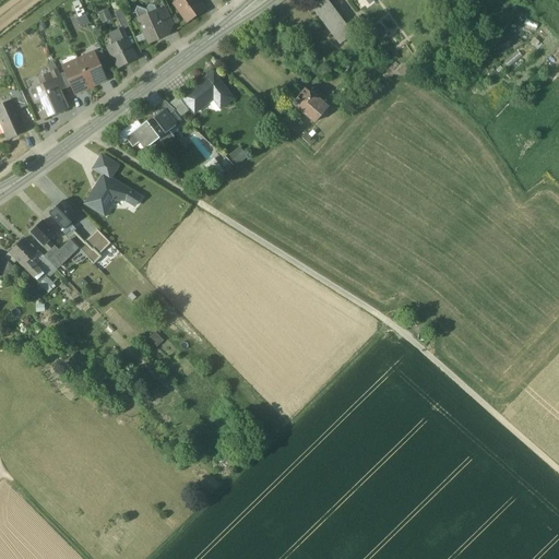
[(78,0),(75,0),(71,2),(81,25),(88,22),(78,0)]
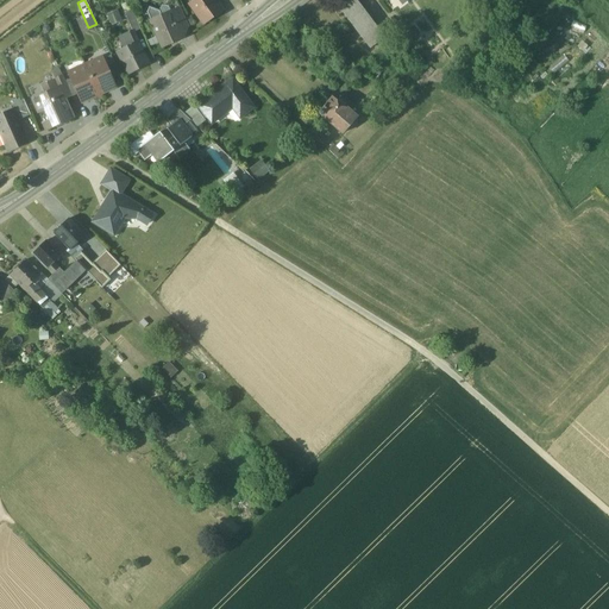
[(214,0),(194,0),(190,4),(200,16),(199,17),(203,24),(223,11),(214,0)]
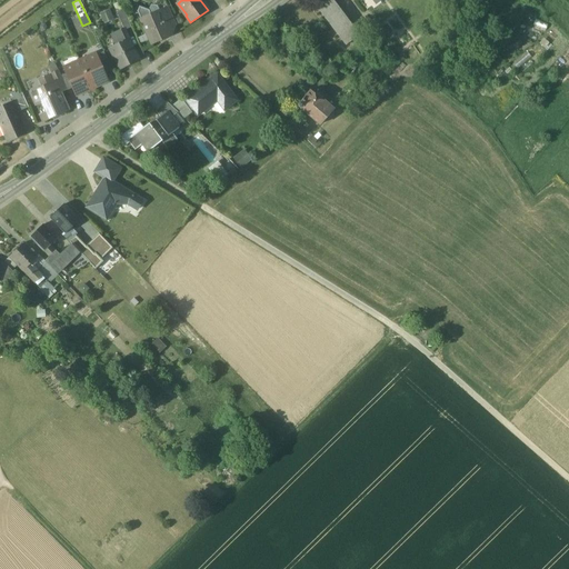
[(361,33),(336,0),(321,0),(316,5),(346,46),(361,33)]
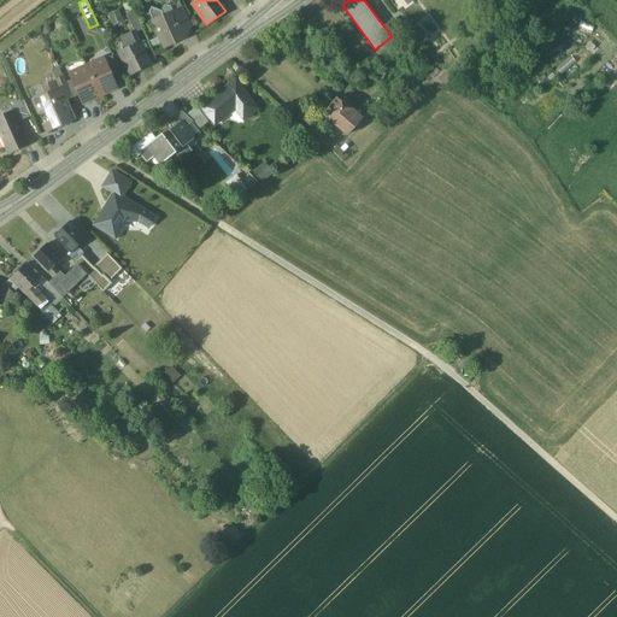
[(182,7),(172,12),(172,15),(174,15),(182,31),(192,28),(182,7)]
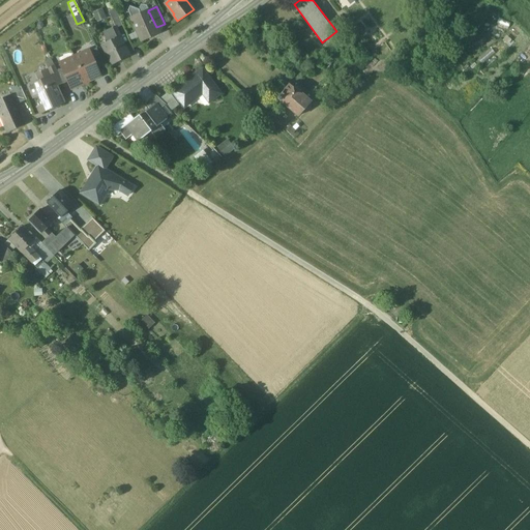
[(96,22),(106,18),(101,7),(92,11),(96,22)]
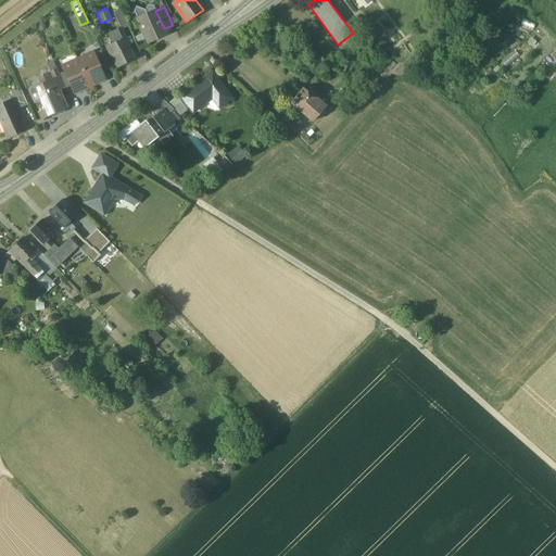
[(128,27),(121,9),(113,12),(121,28),(122,29),(128,27)]
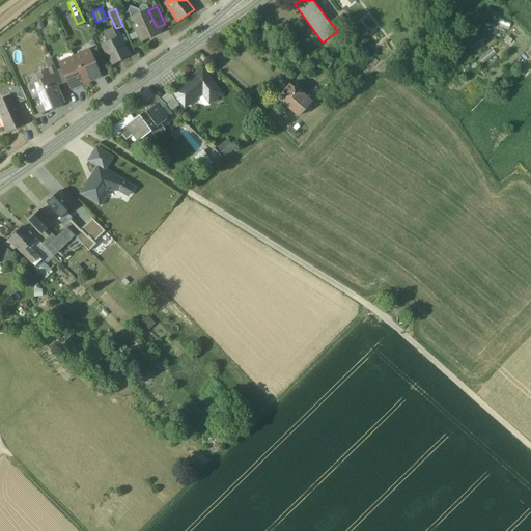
[(148,12),(141,16),(139,21),(134,24),(142,42),(159,33),(157,27),(149,12),(148,12)]
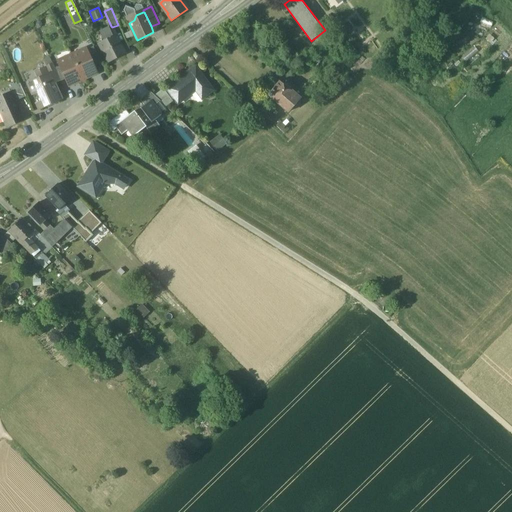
[(111,26),(102,33),(105,41),(116,35),(112,27),(111,26)]
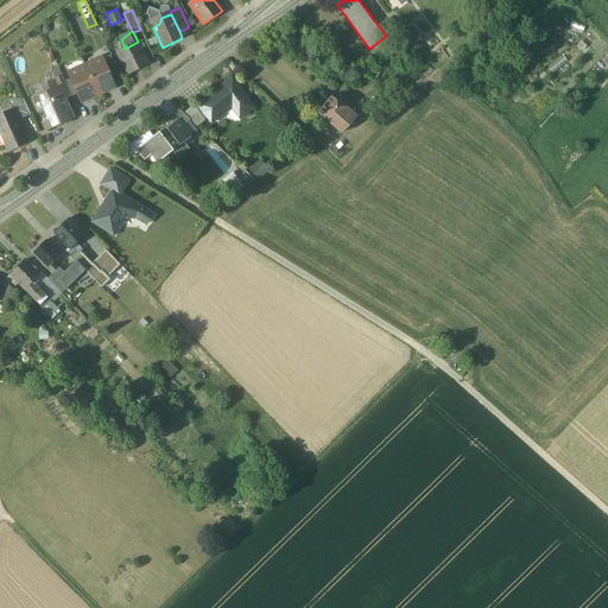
[(125,49),(118,52),(128,74),(149,64),(138,42),(125,49)]
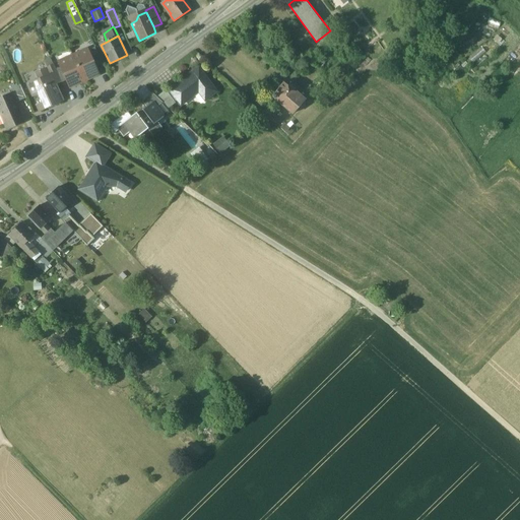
[(94,48),(87,51),(94,68),(103,64),(94,48)]
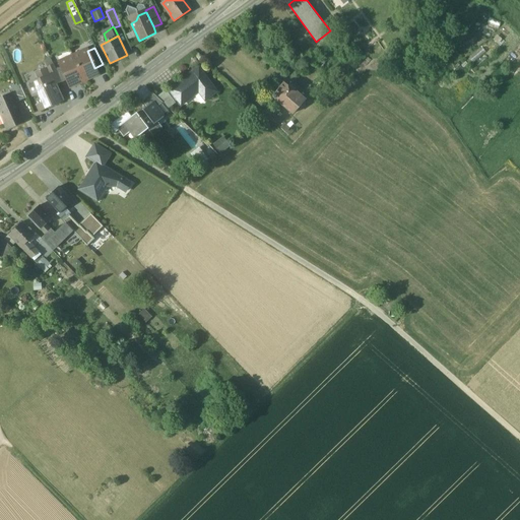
[(94,68),(87,51),(73,57),(83,79),(90,76),(92,77),(96,75),(96,73),(98,73),(94,68)]
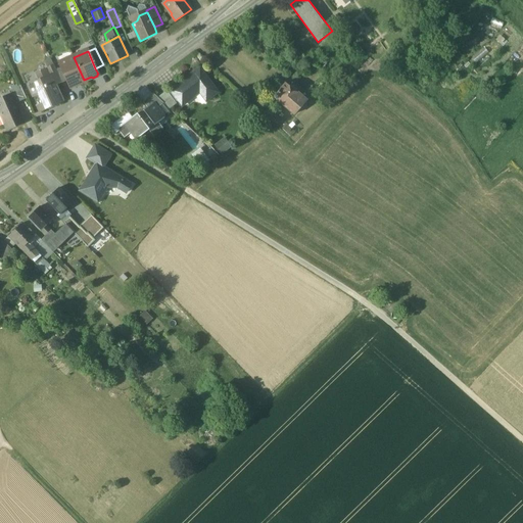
[(74,57),(60,64),(67,81),(69,86),(70,86),(73,87),(76,86),(77,83),(84,80),(74,57)]
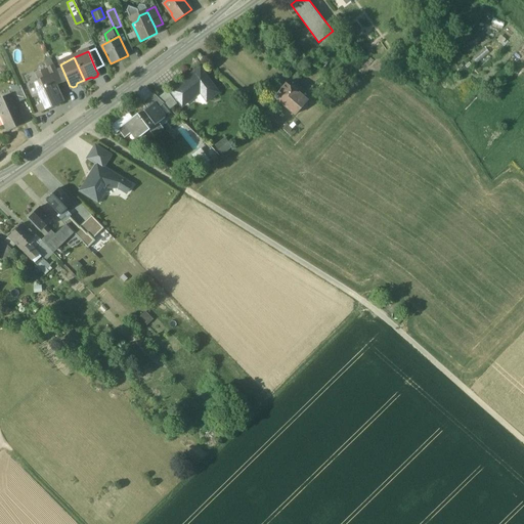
[(56,71),(54,67),(47,70),(50,76),(51,76),(54,83),(60,80),(56,71)]
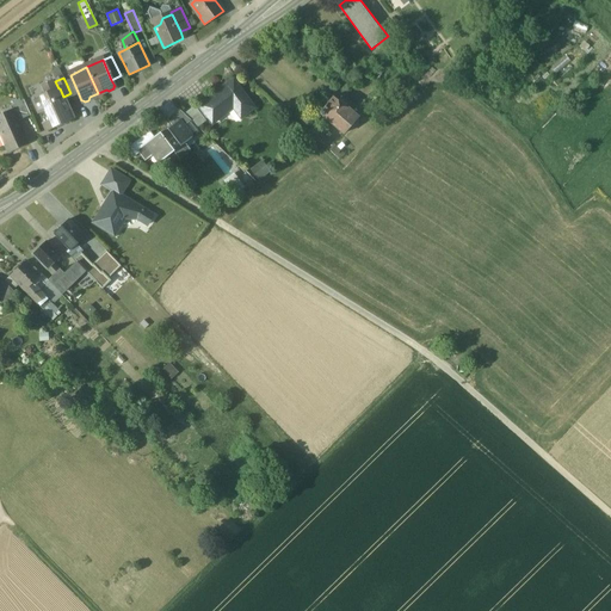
[(72,79),(66,82),(71,93),(73,97),(79,94),(72,79)]
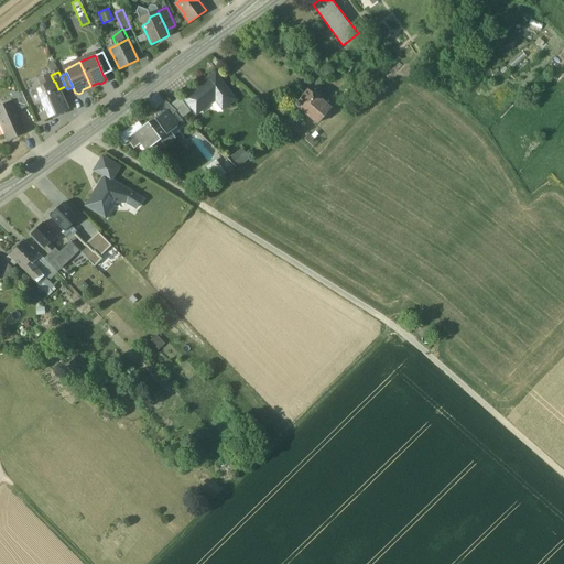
[(209,79),(203,85),(202,84),(184,98),(196,115),(218,98),(225,107),(235,100),(215,74),(208,78),(209,79)]
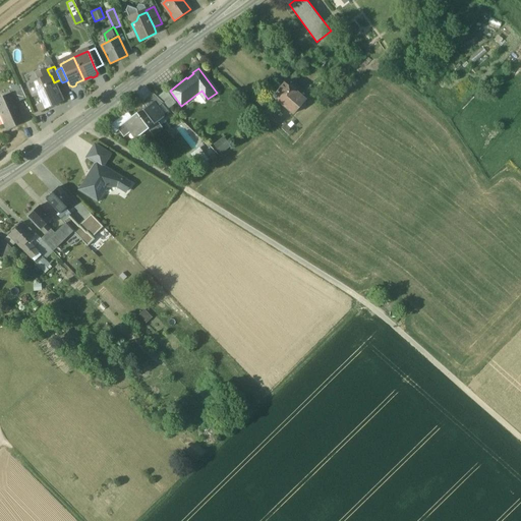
[(50,75),(29,85),(33,96),(39,93),(46,108),(62,101),(55,85),(54,82),(51,75),(50,75)]
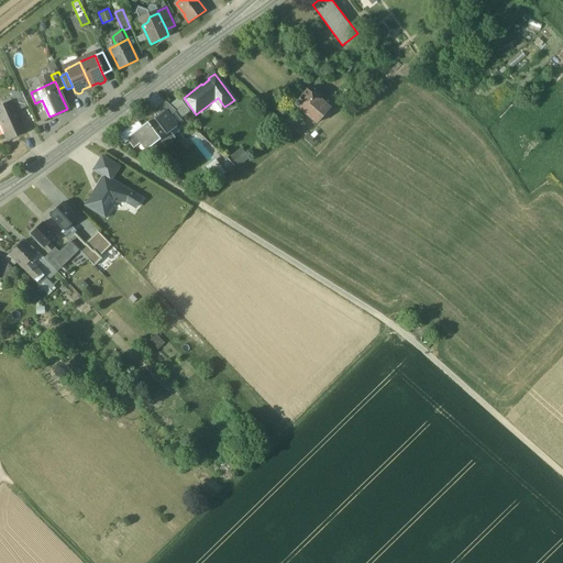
[(310,92),(307,89),(295,103),(295,106),(316,123),(322,117),(316,110),(322,103),(318,99),(310,92)]
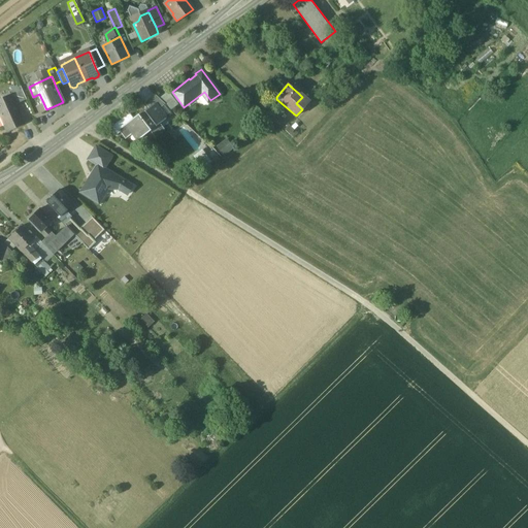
[(301,90),(294,84),(291,87),(298,93),(301,90)]
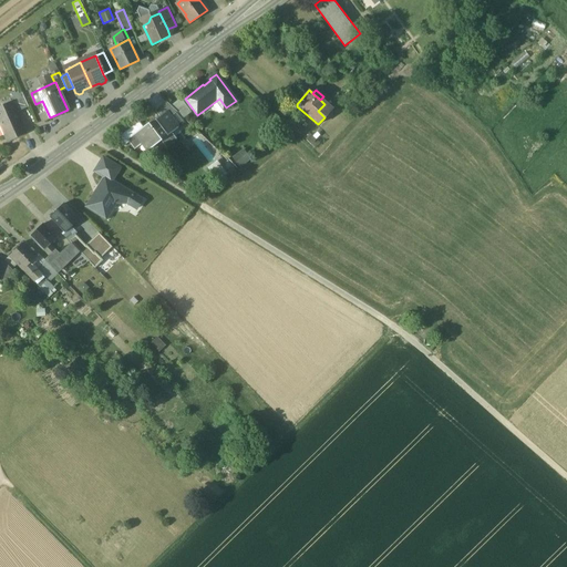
[(22,93),(10,99),(11,103),(12,102),(17,112),(29,107),(22,93)]
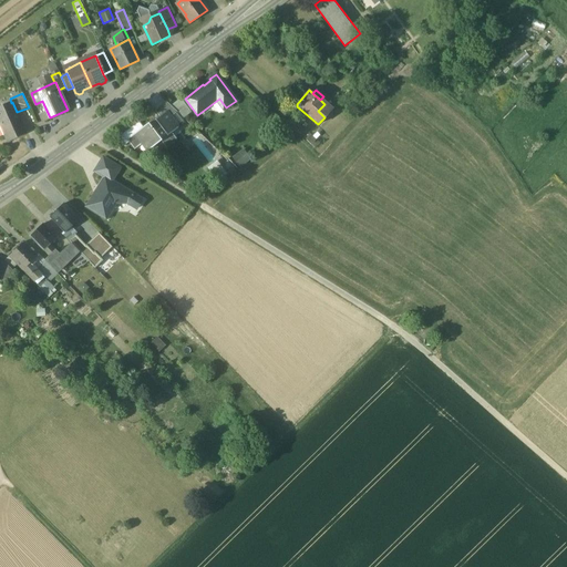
[(181,99),(171,106),(177,112),(184,119),(191,113),(181,99)]
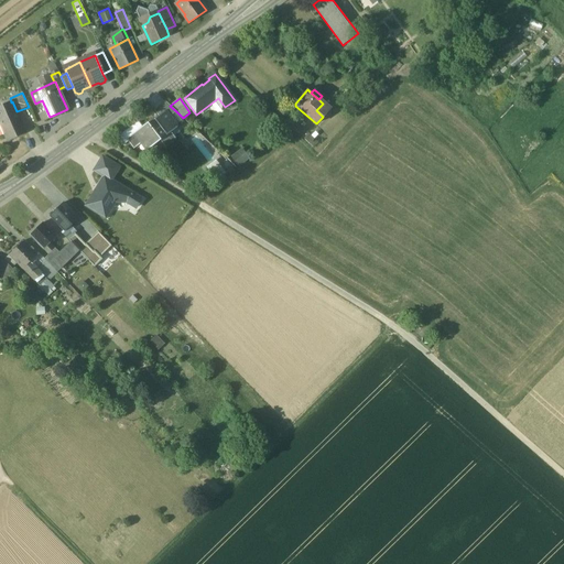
[(11,102),(0,107),(0,123),(8,141),(25,132),(17,111),(12,101),(11,102)]
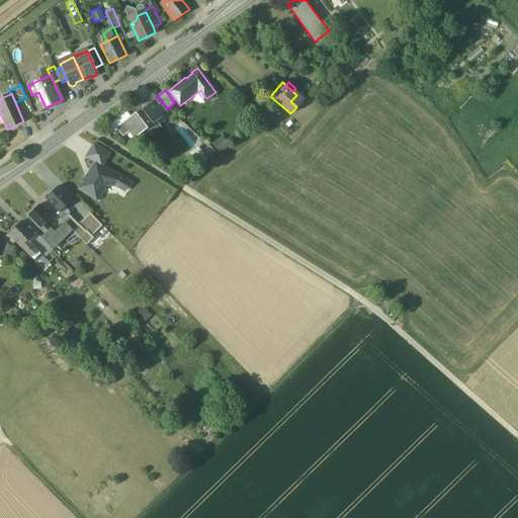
[(156,97),(152,93),(141,101),(146,107),(147,109),(153,104),(155,108),(162,102),(156,97)]
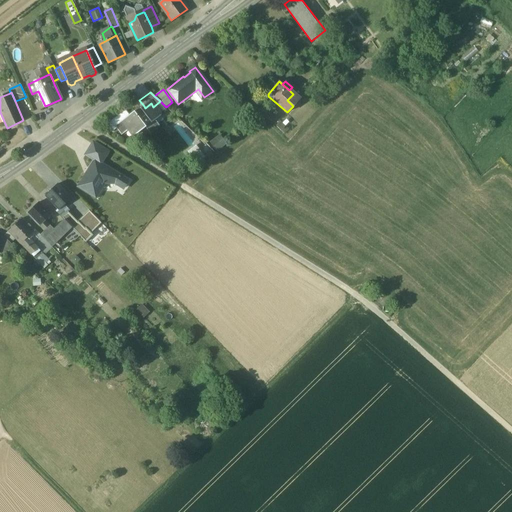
[(293,94),(287,100),(293,106),(300,99),(293,94)]
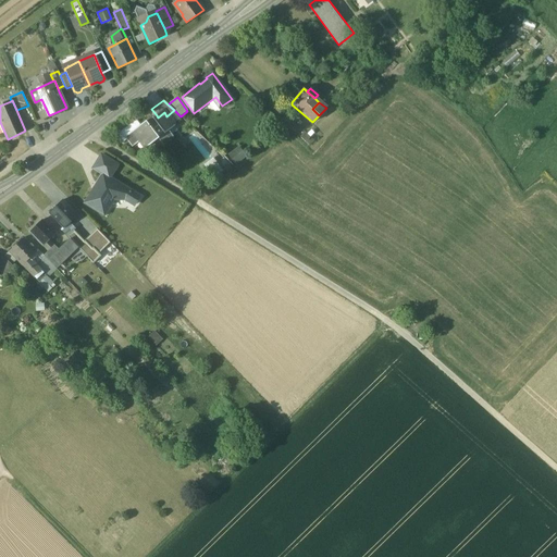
[(164,112),(158,118),(157,115),(152,118),(155,120),(148,125),(145,122),(133,131),(140,140),(146,148),(158,139),(163,146),(174,137),(169,131),(175,126),(166,116),(164,112)]
